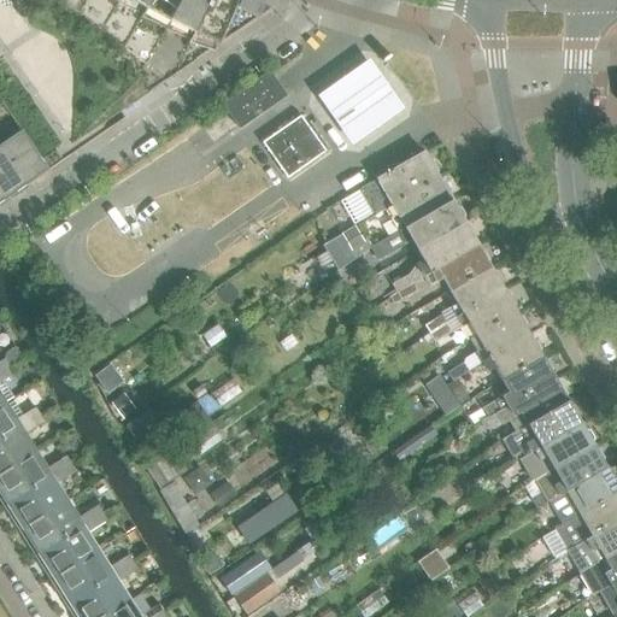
[(31,0),(119,113),(272,9),(252,0),(31,0)]
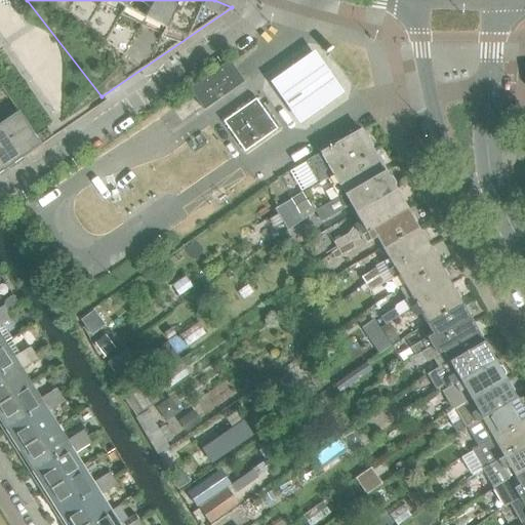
[(256,111),(272,134),(280,147),(357,93),(325,49),(249,101),(256,111)]
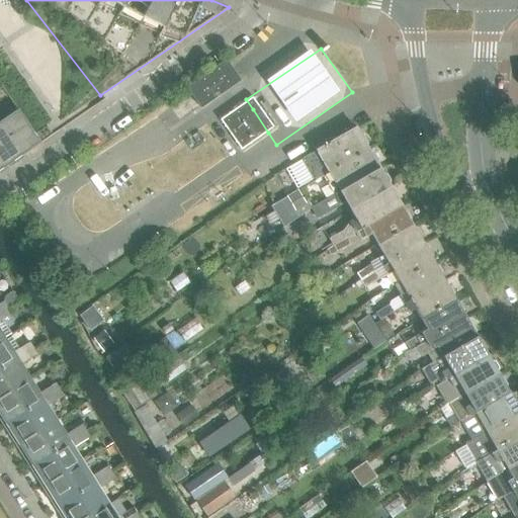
[(201,109),(241,81),(233,70),(226,61),(186,88),(193,98),(201,109)]
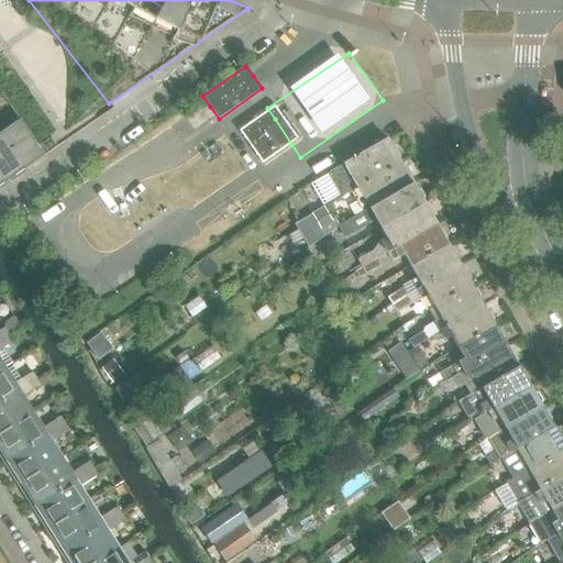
[(0,133),(20,120),(0,91),(0,133)]
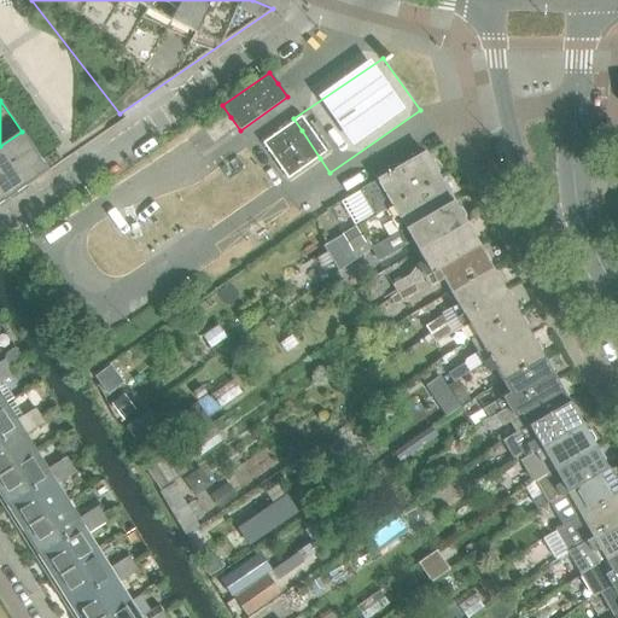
[(326,152),(301,116),(262,144),(287,180),(326,152)]
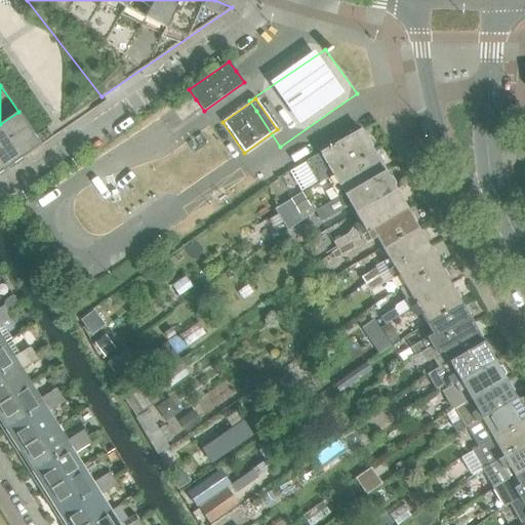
[(26,107),(18,112),(0,124),(23,158),(50,139),(26,107)]
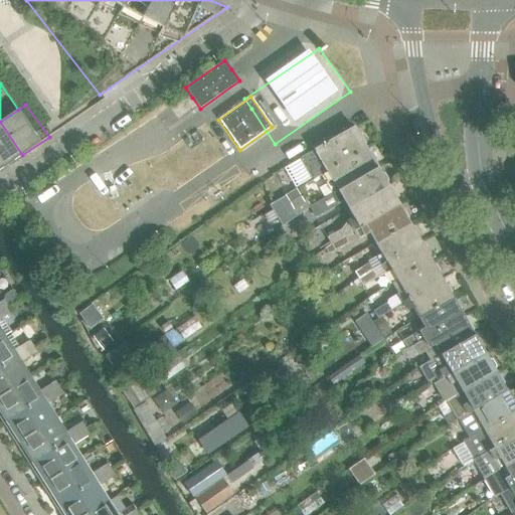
[(22,155),(0,122),(0,160),(5,167),(22,155)]
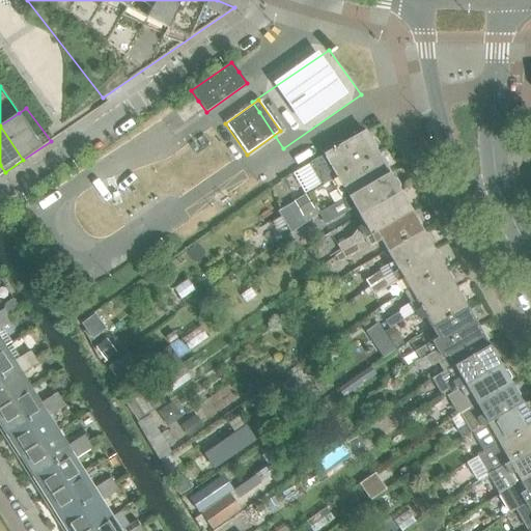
[(337,177),(378,154),(375,150),(376,147),(373,141),(370,140),(365,132),(318,158),(311,163),(313,166),(310,168),(319,184),(322,182),(324,186),(337,177)]
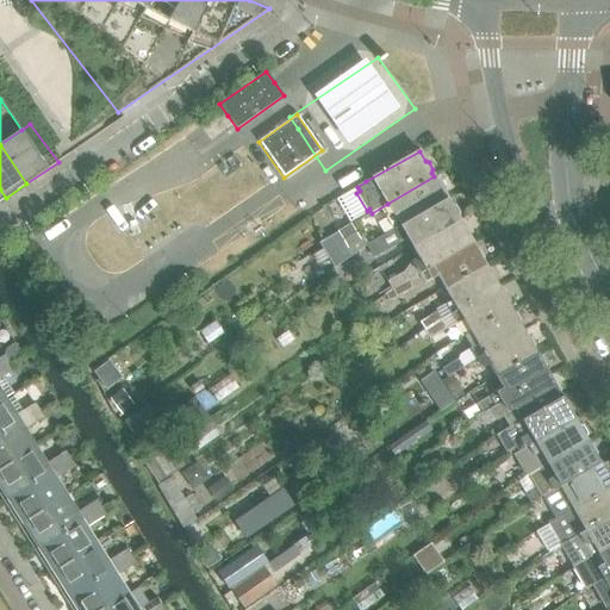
[(392,229),(447,199),(443,192),(443,188),(440,181),(436,180),(434,176),(387,204),(392,213),(386,217),(392,229)]
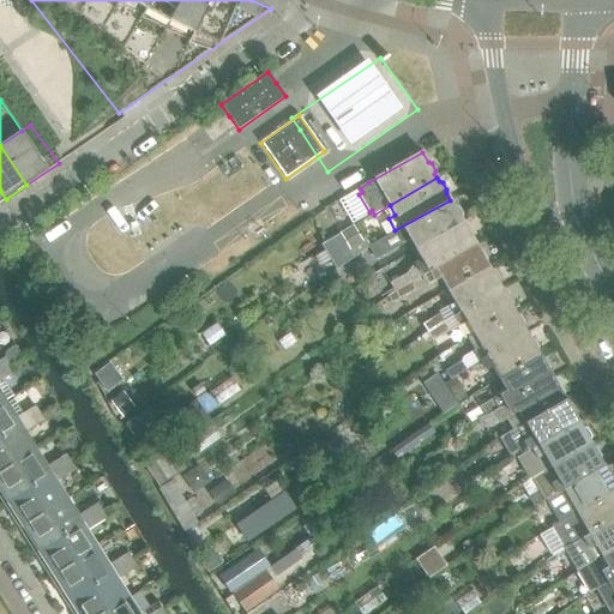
[(416,251),(462,222),(461,218),(462,215),(457,208),(453,206),(450,200),(395,230),(402,244),(409,239),(416,251)]
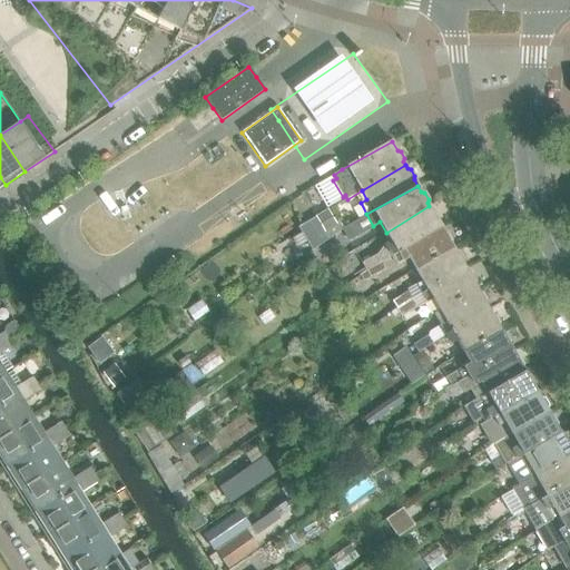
[(366,271),(381,262),(391,256),(441,227),(438,220),(439,217),(434,210),(431,209),(429,206),(386,233),(391,241),(386,244),(377,255),(362,264),(366,271)]
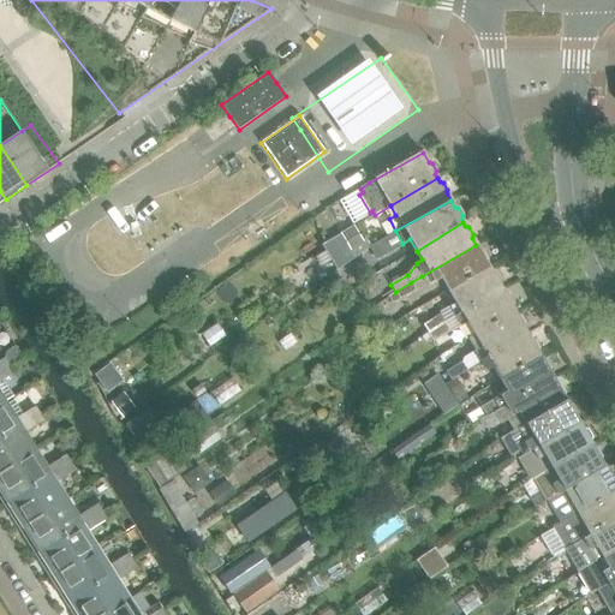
[(354,226),(340,234),(354,258),(370,248),(371,246),(365,239),(363,242),(354,226)]
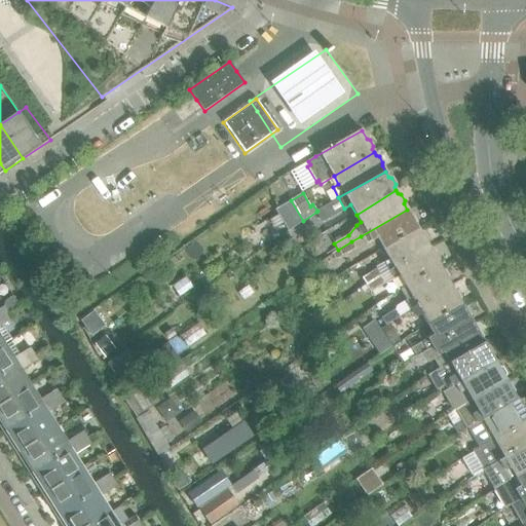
[(288,231),(303,221),(291,200),(275,210),(288,231)]
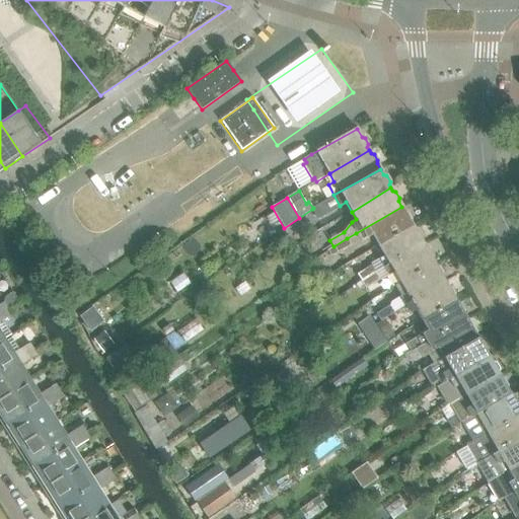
[(378,245),(413,225),(411,222),(412,219),(408,213),(404,212),(401,207),(356,233),(361,242),(367,238),(372,235),(378,245)]
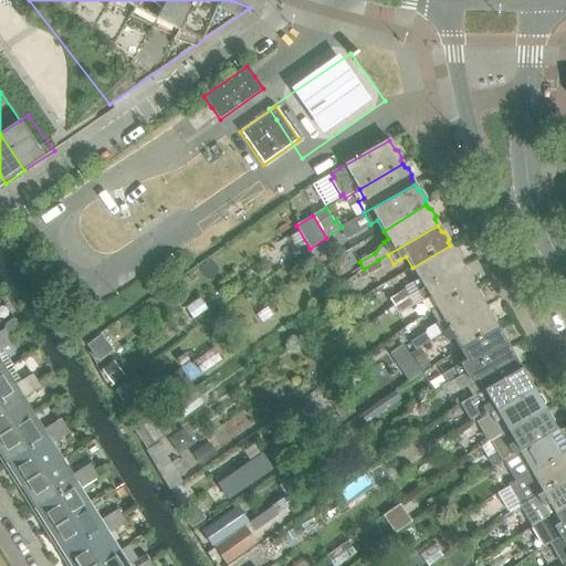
[(394,307),(461,266),(458,260),(459,257),(456,250),(452,249),(450,245),(412,268),(419,279),(404,289),(405,290),(389,300),(394,307)]
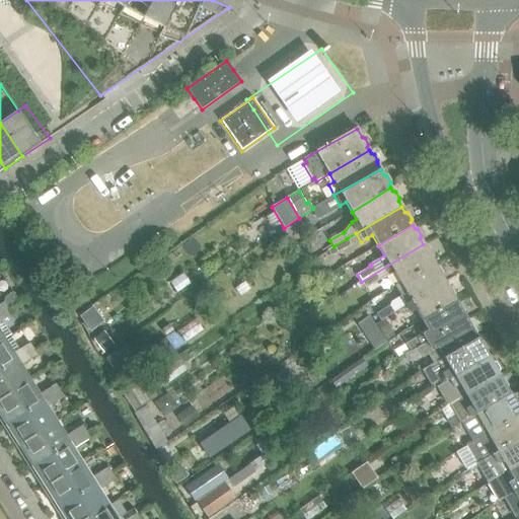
[(338,253),(351,245),(347,238),(334,246),(327,250),(331,256),(338,253)]
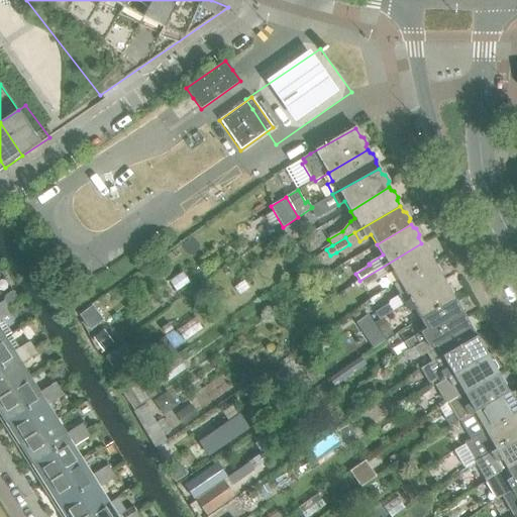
[(399,282),(432,262),(430,259),(431,255),(428,249),(425,248),(421,243),(359,281),(365,287),(378,279),(379,280),(393,272),(399,282)]
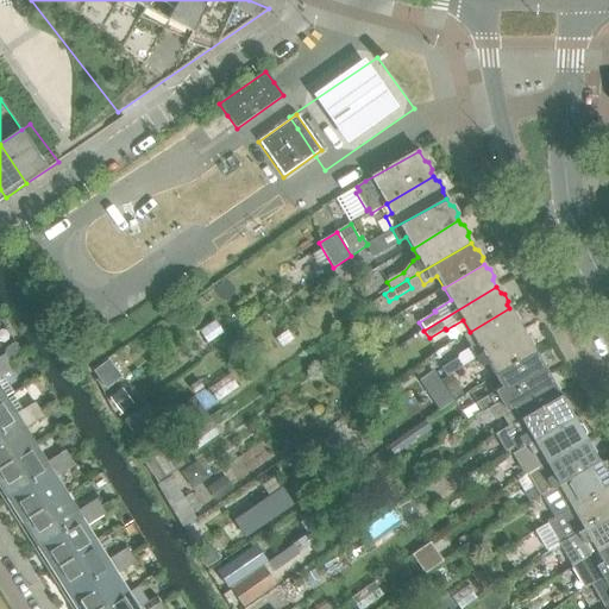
[(476,358),(522,331),(519,324),(520,320),(515,313),(512,312),(509,308),(470,332),(476,344),(459,355),(458,358),(441,369),(443,370),(438,374),(441,380),(476,358)]
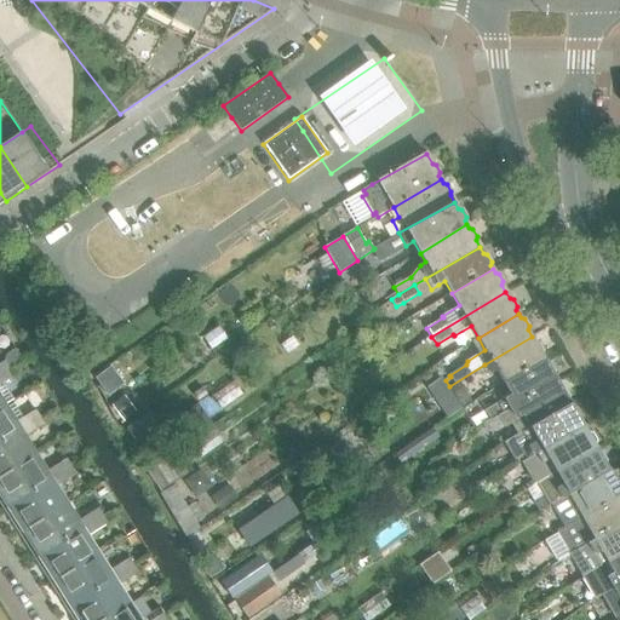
[(228,339),(219,327),(202,338),(211,350),(228,339)]
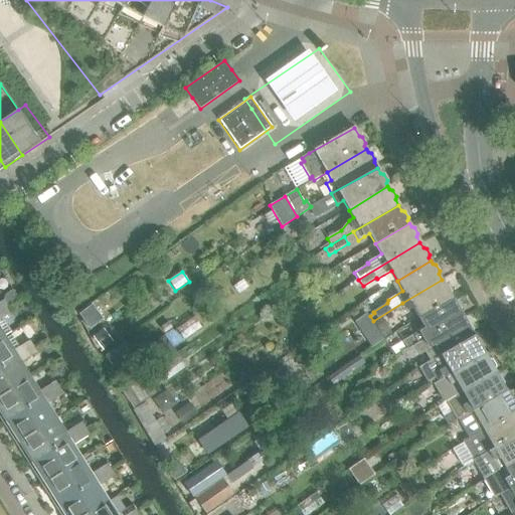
[(248,288),(244,282),(242,280),(233,287),(238,295),(248,288)]
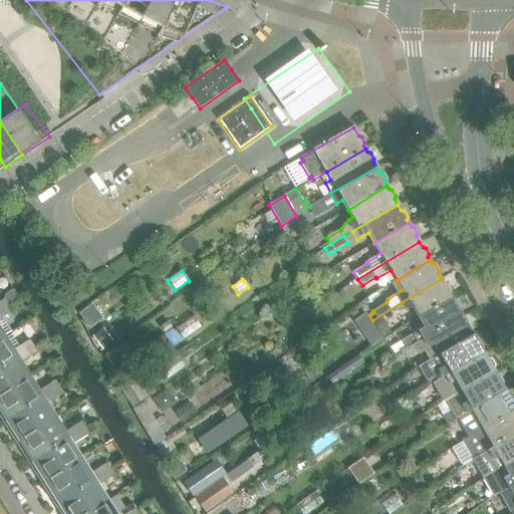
[(418,317),(452,297),(450,294),(451,291),(447,285),(444,284),(441,279),(402,302),(407,310),(412,307),(418,317)]
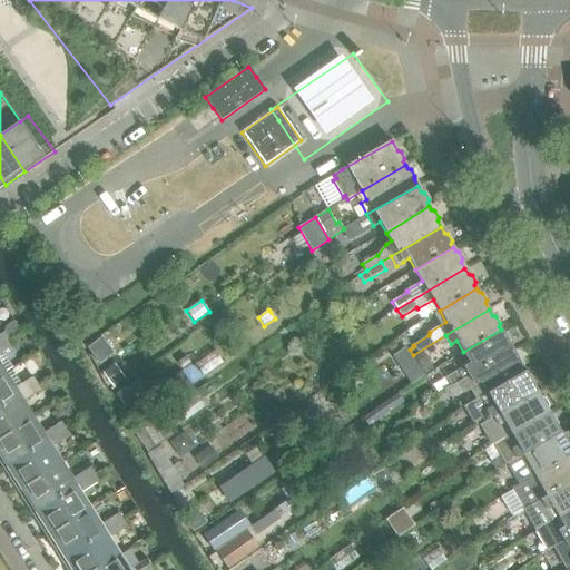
[(20,332),(15,322),(6,326),(5,331),(9,338),(20,332)]
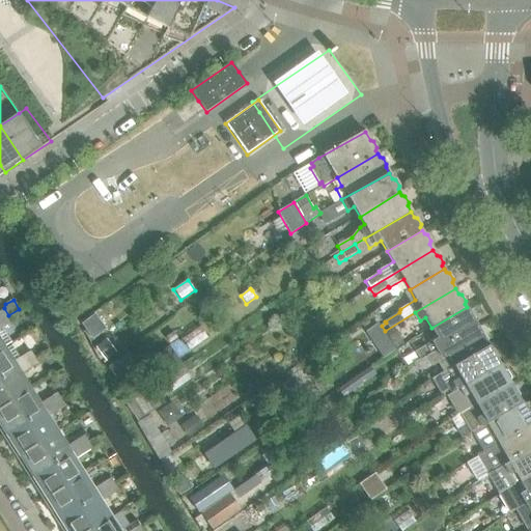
[(420,360),(423,358),(477,327),(474,320),(475,317),(471,311),(468,310),(467,307),(431,328),(438,338),(415,352),(420,360)]
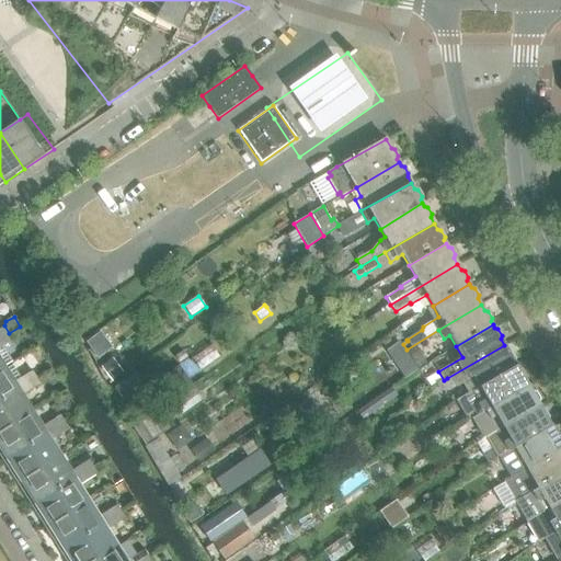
[(0,368),(2,367),(0,363),(0,347),(12,340),(8,333),(0,338),(0,368)]
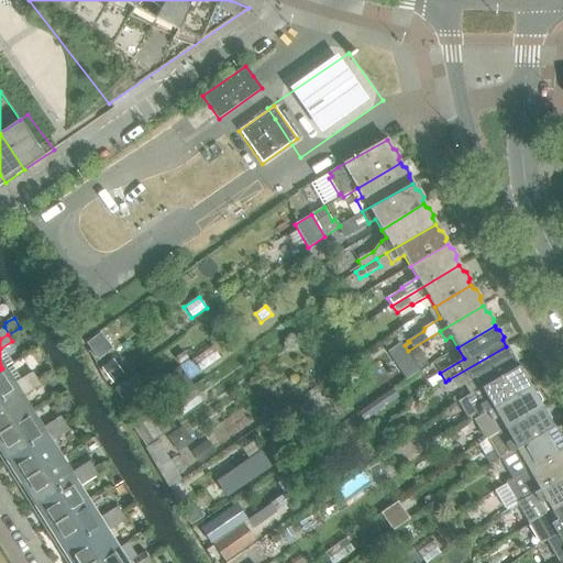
[(102,344),(97,335),(86,343),(91,351),(102,344)]
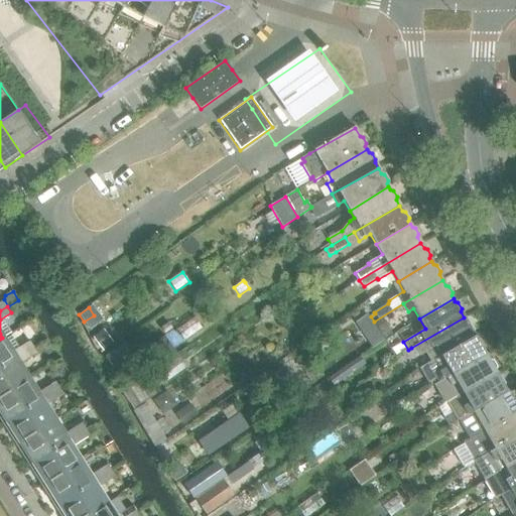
[(392,335),(382,317),(374,323),(384,339),(392,335)]
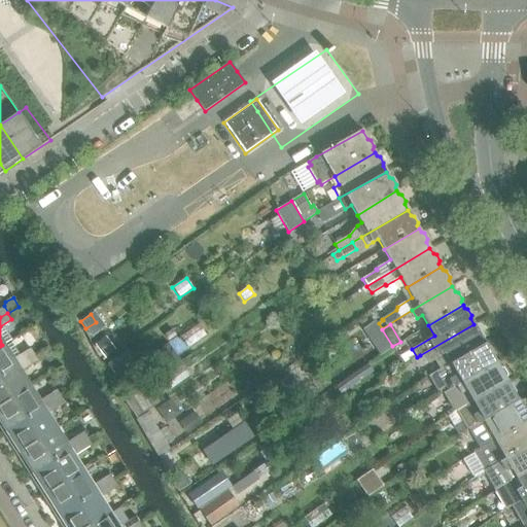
[(450,363),(485,343),(483,340),(484,337),(480,330),(477,329),(473,324),(420,355),(422,359),(426,357),(429,362),(445,353),(450,363)]
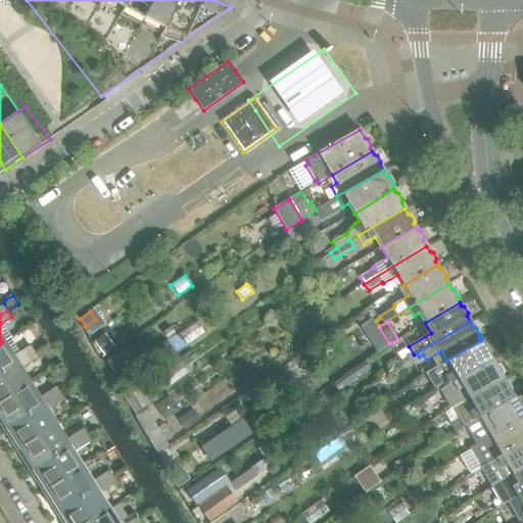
[(187,346),(204,333),(197,323),(179,335),(187,346)]
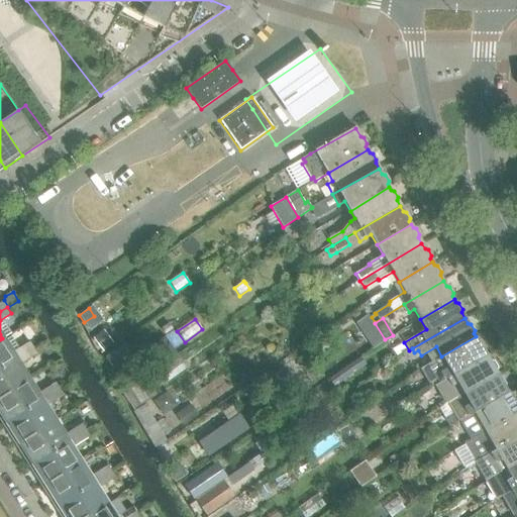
[(113,343),(104,330),(94,338),(103,351),(113,343)]
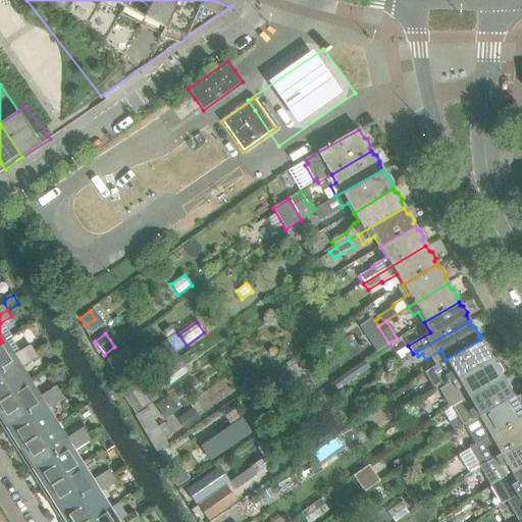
[(452,382),(491,359),(487,353),(488,350),(485,344),(482,343),(480,340),(446,360),(452,370),(438,379),(440,382),(433,387),(435,393),(452,382)]
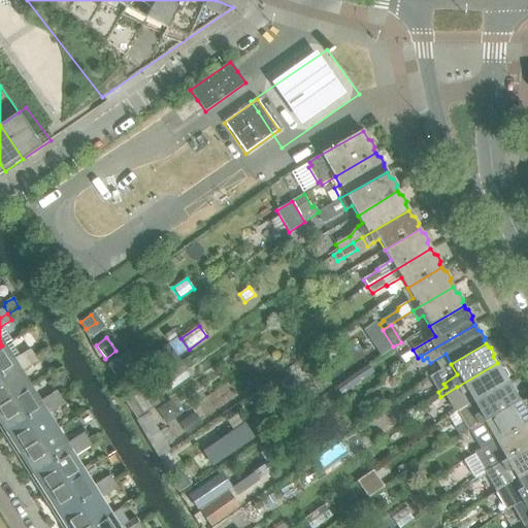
[(182,362),(170,347),(169,344),(149,360),(161,377),(182,362)]
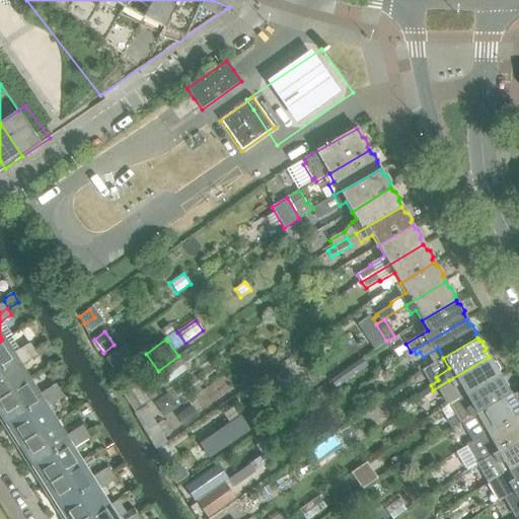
[(0,371),(33,350),(29,344),(12,355),(2,340),(0,341),(0,371)]
